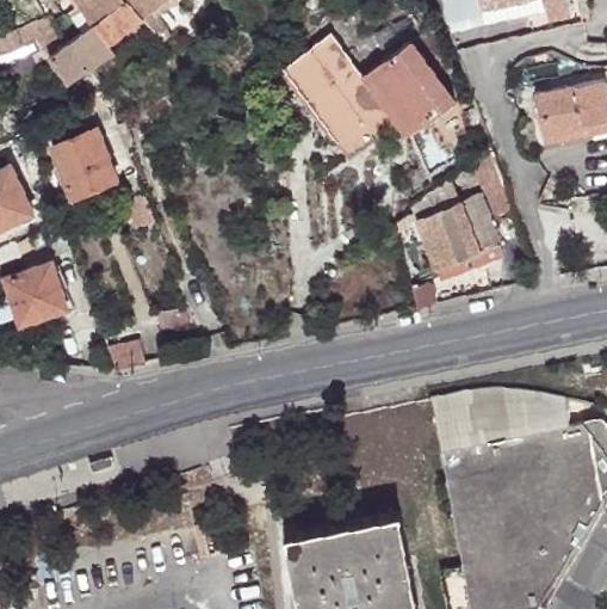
[(128,0),(85,0),(82,2),(97,23),(128,0)]
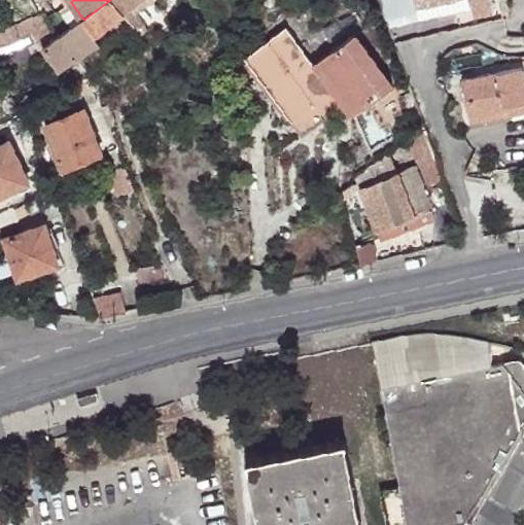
[(95,38),(124,16),(111,0),(110,0),(83,20),(95,38)]
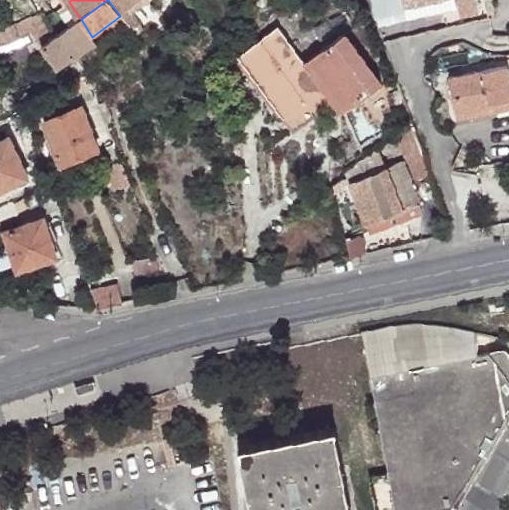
[(108,0),(120,16),(141,0),(108,0)]
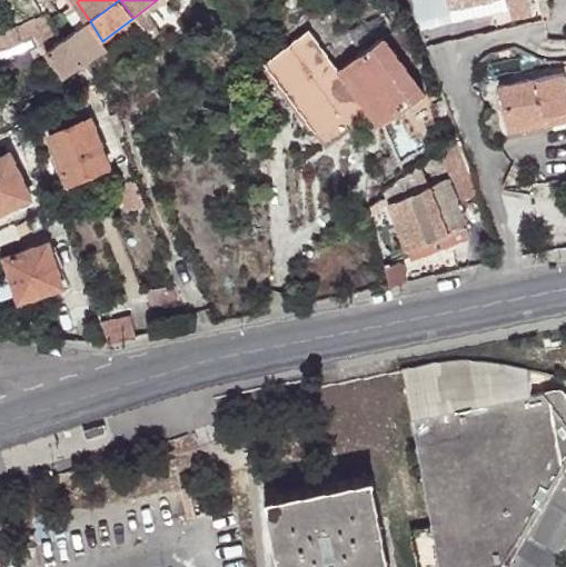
[(528,0),(450,0),(456,21),(497,11),(494,0),(508,0),(510,9),(513,21),(532,17),(528,0)]
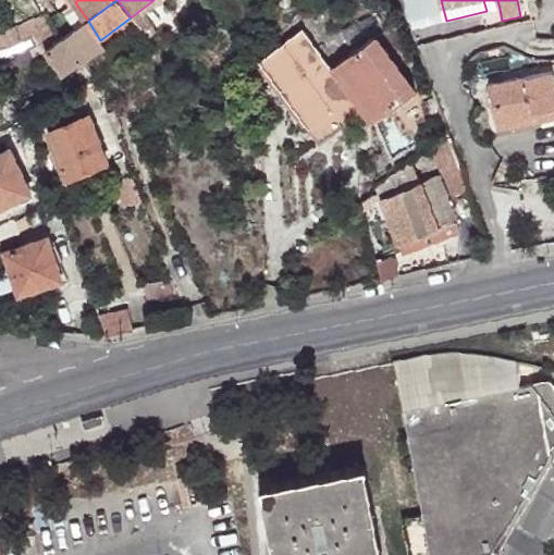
[(483,0),(487,11),(500,9),(497,0),(483,0)]
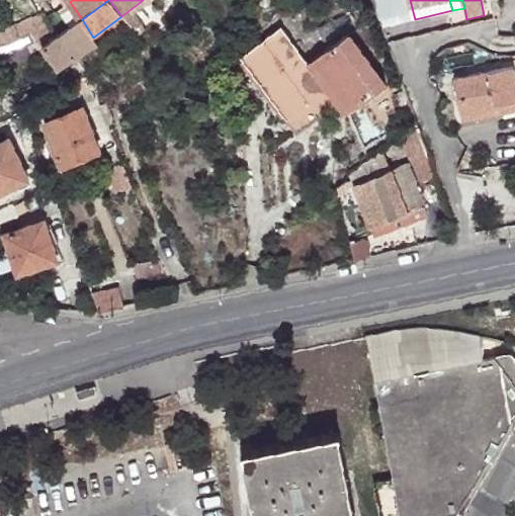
[(82,19),(70,2),(57,10),(70,27),(82,19)]
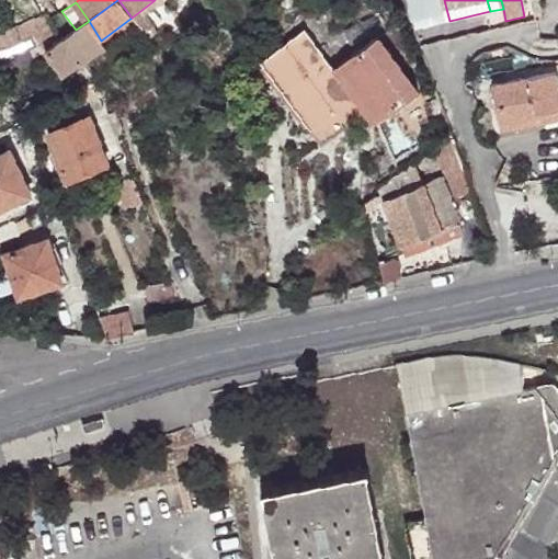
[(76,30),(61,11),(48,20),(60,41),(76,30)]
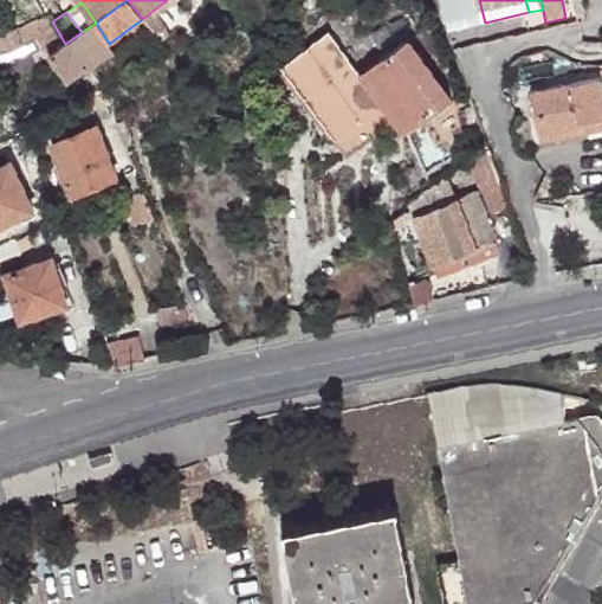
[(49,18),(46,18),(26,26),(31,43),(39,40),(50,56),(65,44),(52,21),(49,18)]
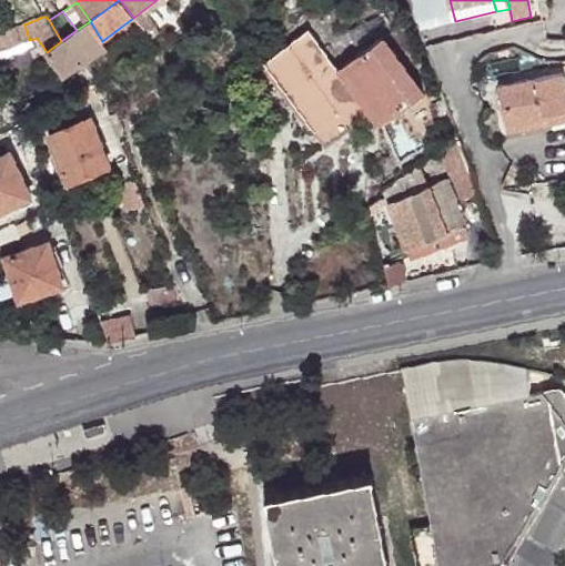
[(102,41),(90,21),(77,30),(61,41),(47,52),(66,76),(87,64),(81,57),(102,41)]
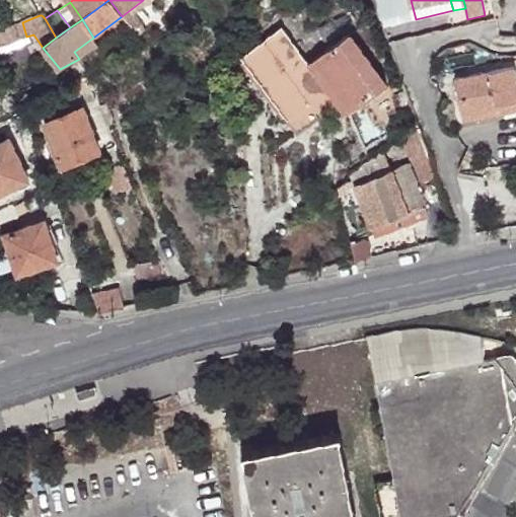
[(0,47),(26,37),(22,22),(0,29),(0,47)]
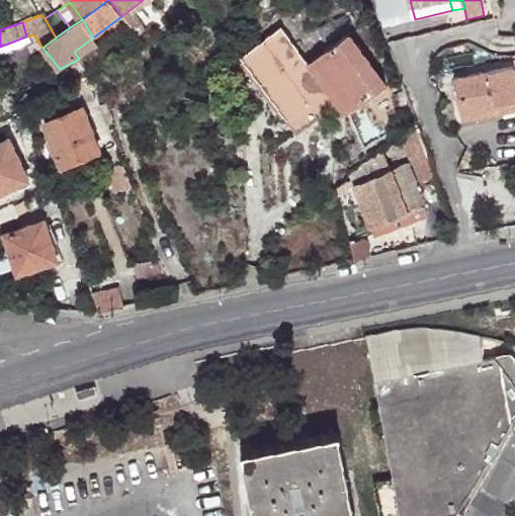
[(309,65),(283,31),(243,60),(289,122),(294,118),(311,107),(318,117),(321,115),(337,104),(309,65)]
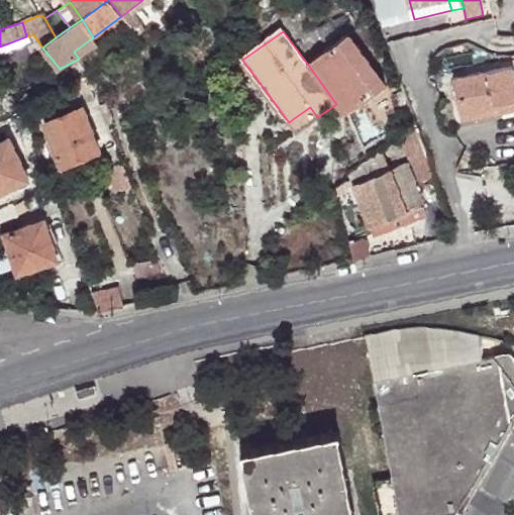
[(346,37),(308,65),(336,104),(347,116),(349,114),(351,112),(384,90),(346,37)]
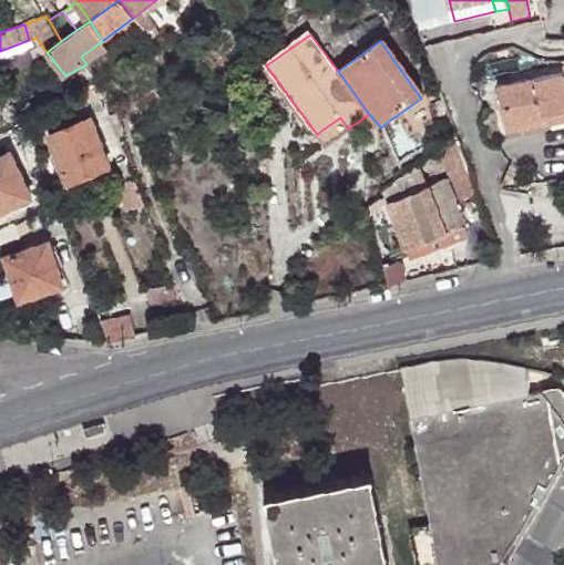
[(498,83),(504,131),(563,120),(563,80),(562,72),(498,83)]
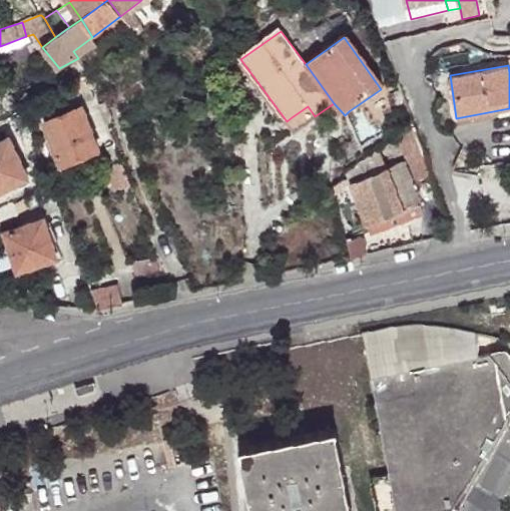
[(94,89),(82,96),(91,109),(101,106),(94,89)]
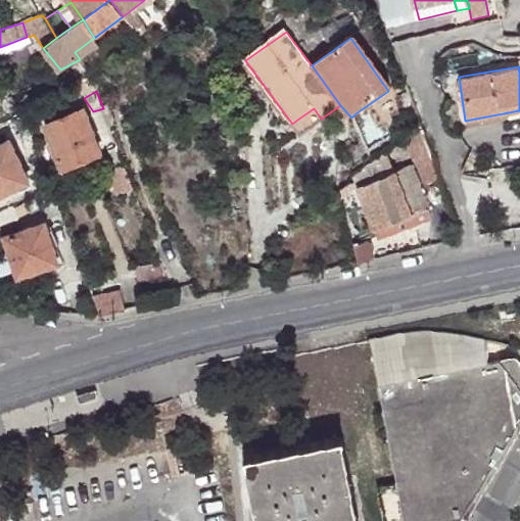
[(97,141),(92,130),(86,108),(46,125),(56,151),(62,168),(101,151),(97,141)]
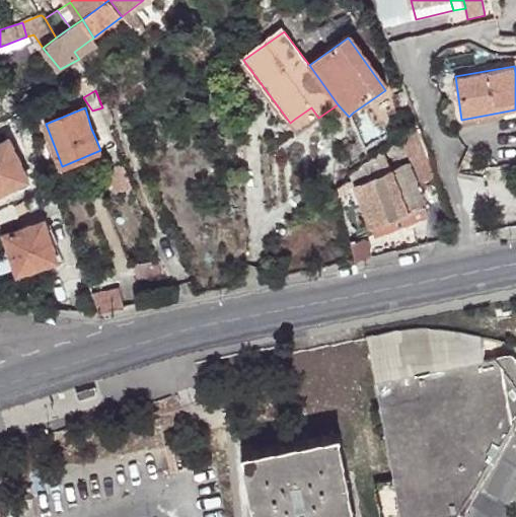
[(305,134),(322,121),(321,116),(318,118),(311,107),(295,119),(305,134)]
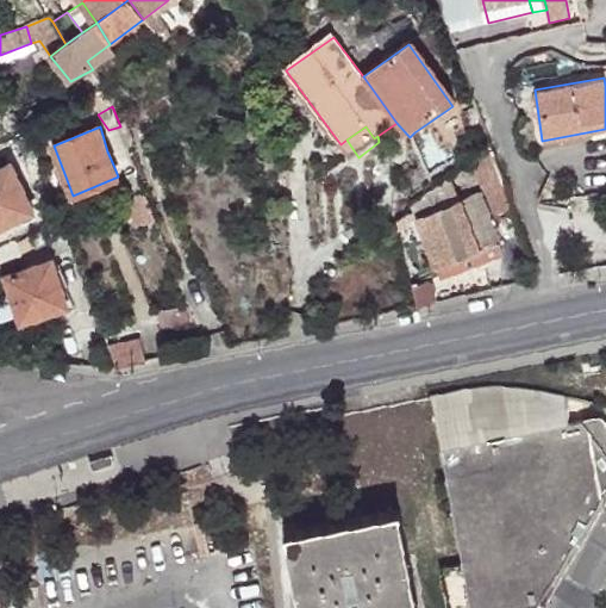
[(347,140),(341,144),(353,161),(358,157),(347,140)]
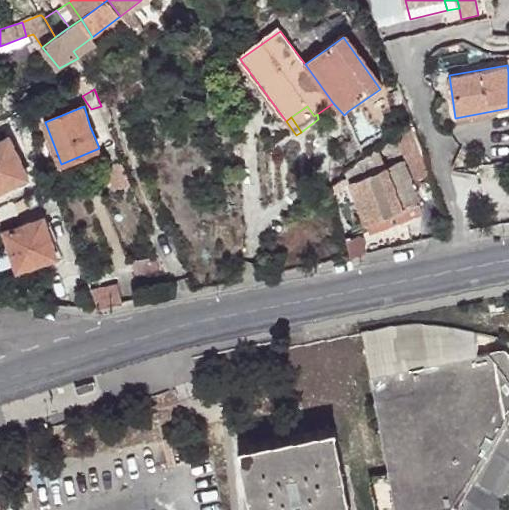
[(96,125),(90,127),(95,138),(100,136),(96,125)]
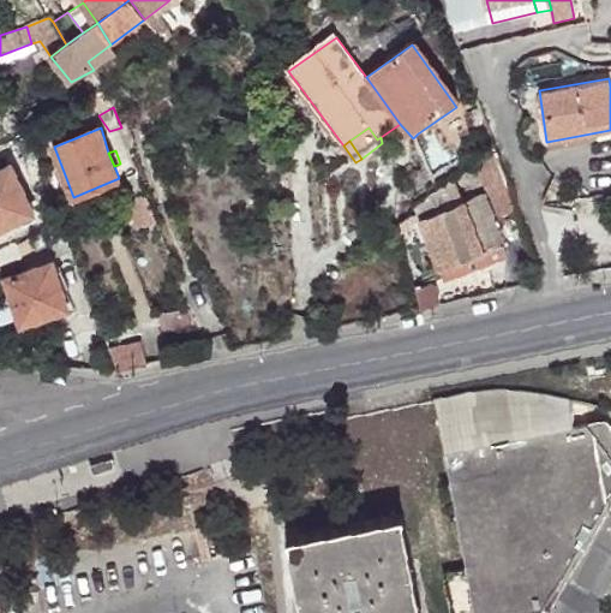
[(12,167),(10,167),(0,171),(0,231),(5,228),(35,215),(12,167)]
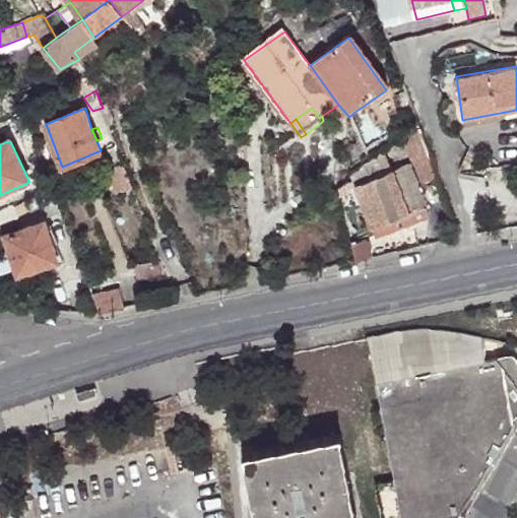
[(62,167),(56,150),(50,152),(58,171),(64,170),(62,167)]
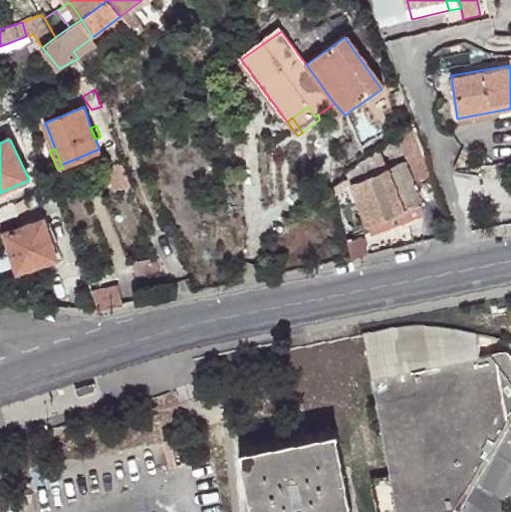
[(348,172),(369,224),(423,203),(407,162),(395,168),(388,149),(348,172)]
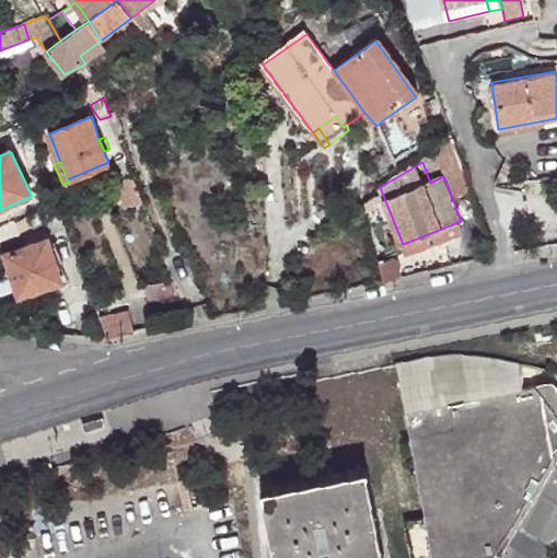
[(46,223),(42,213),(31,219),(34,224),(35,229),(46,223)]
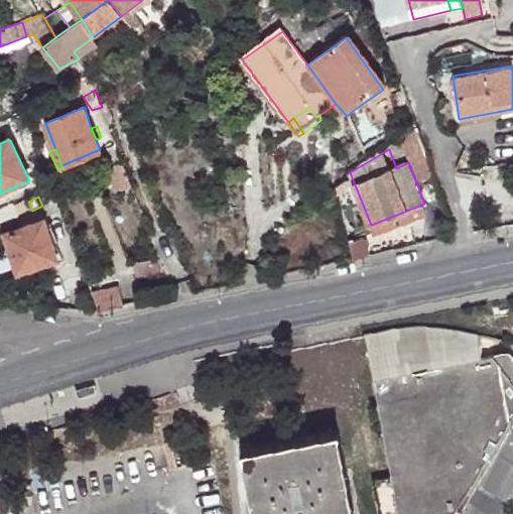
[(31,207),(28,202),(17,208),(20,213),(31,207)]
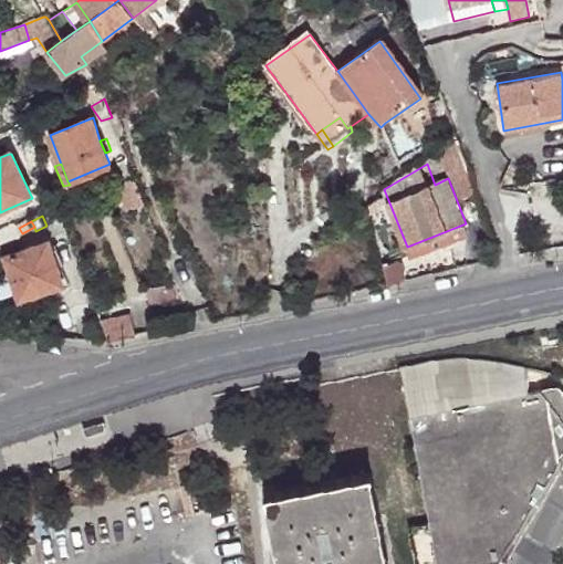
[(466,223),(407,247),(409,254),(469,232),(466,223)]
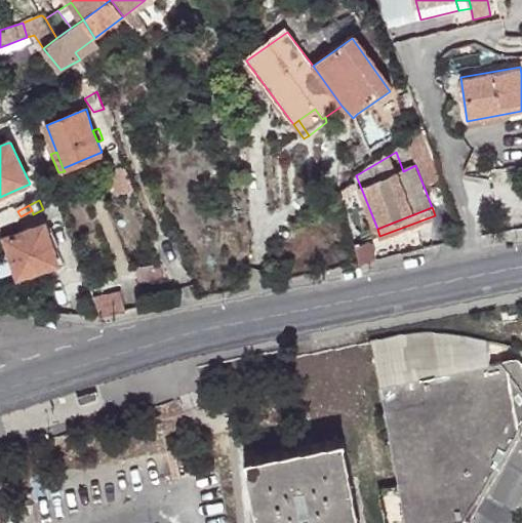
[(21,216),(17,211),(0,217),(0,227),(1,229),(22,218),(21,216)]
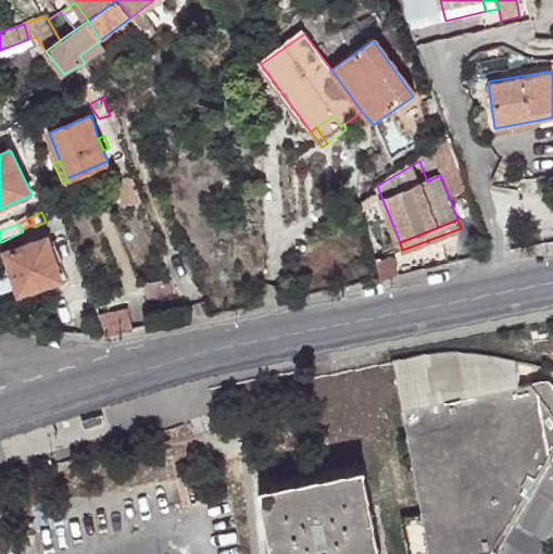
[(63,281),(61,278),(49,239),(10,253),(22,293),(51,285),(63,281)]
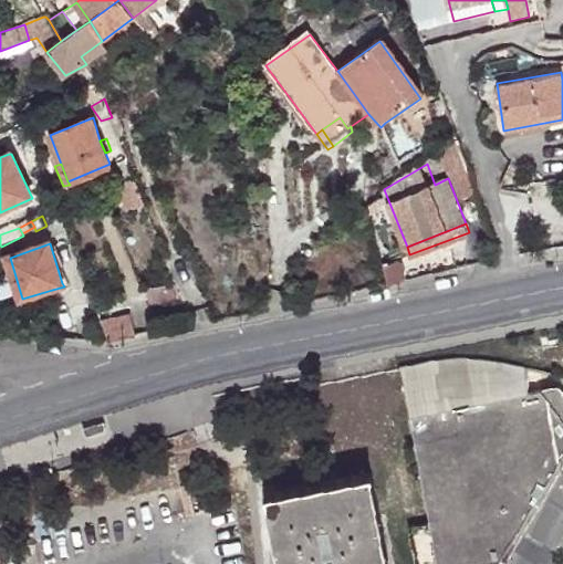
[(69,281),(62,283),(64,286),(52,290),(53,293),(72,289),(69,281)]
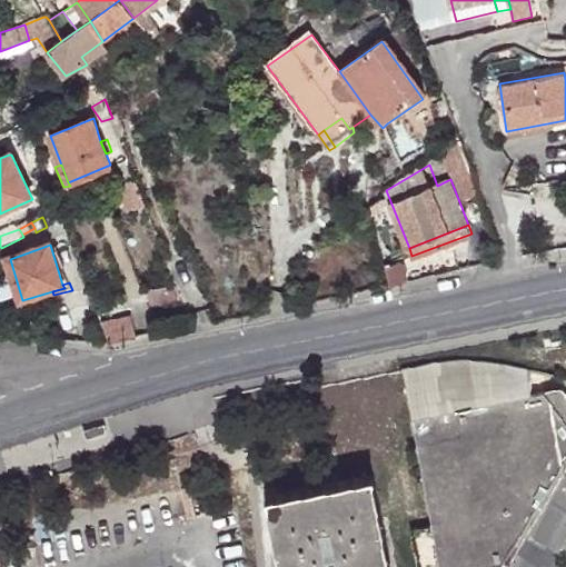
[(182,301),(177,286),(146,291),(149,308),(182,301)]
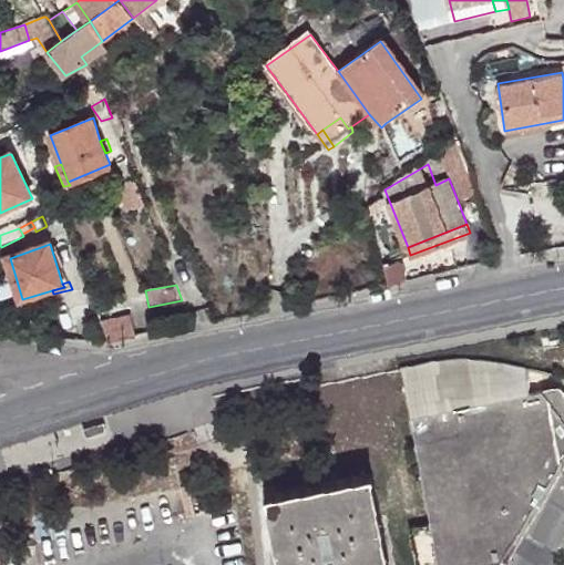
[(137,337),(126,310),(99,315),(110,339),(115,341),(137,337)]
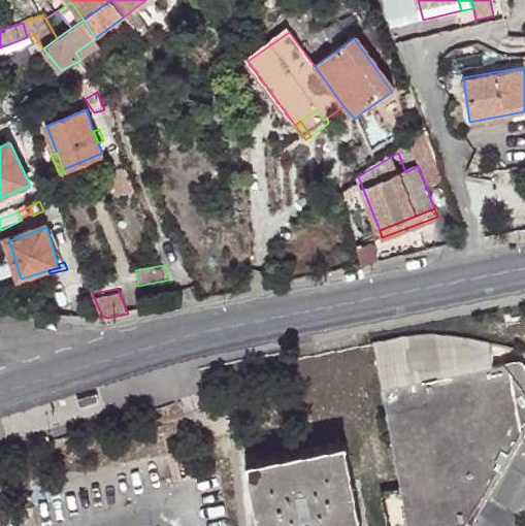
[(524,390),(505,365),(495,367),(491,346),(476,341),(461,339),(443,338),(418,338),(376,347),(411,525),(449,525),(468,522),(524,427),(524,390)]
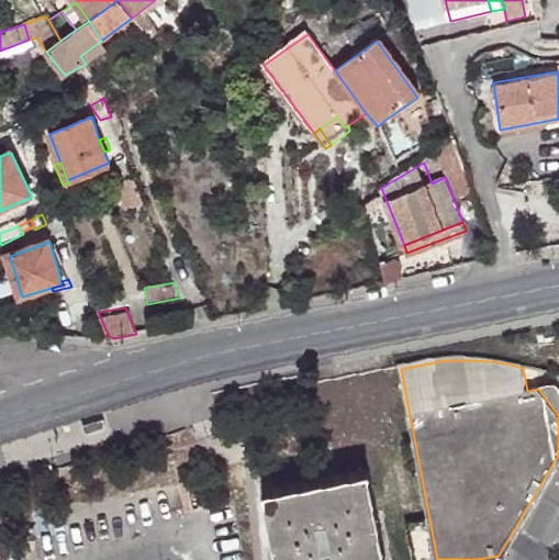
[(558,389),(556,385),(538,389),(558,415),(558,389)]
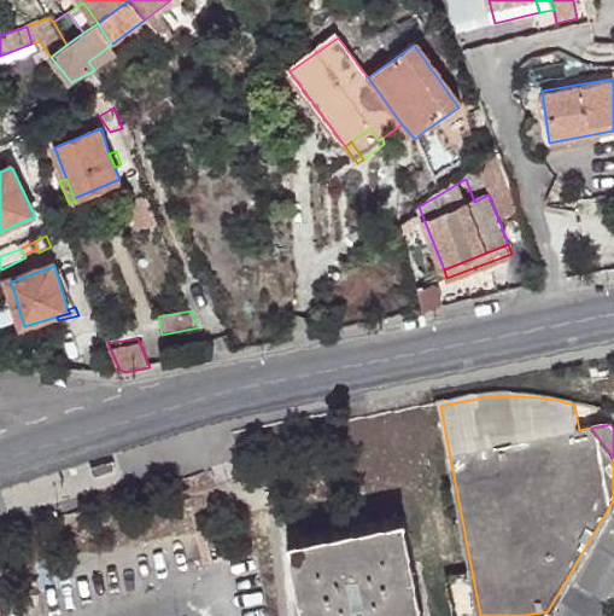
[(419,615),(402,522),(286,544),(299,615),(419,615)]
